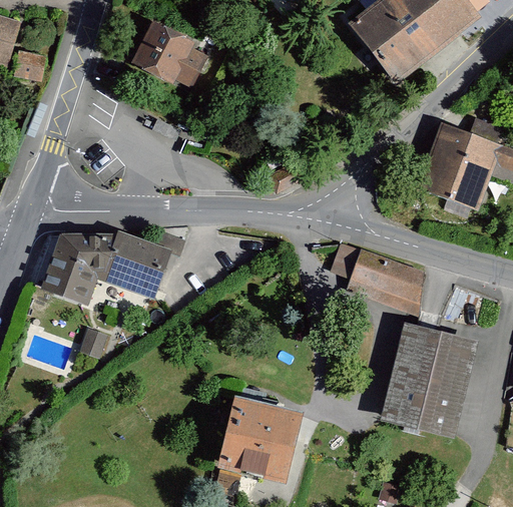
[(377,0),(348,23),(395,82),(479,8),(472,0),(377,0)]
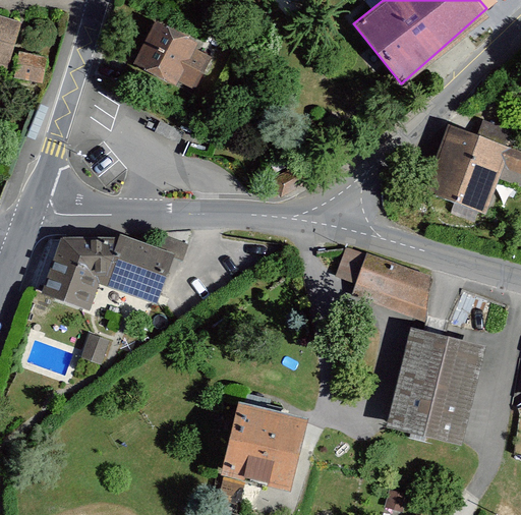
[(15,20),(0,15),(0,62),(3,63),(15,20)]
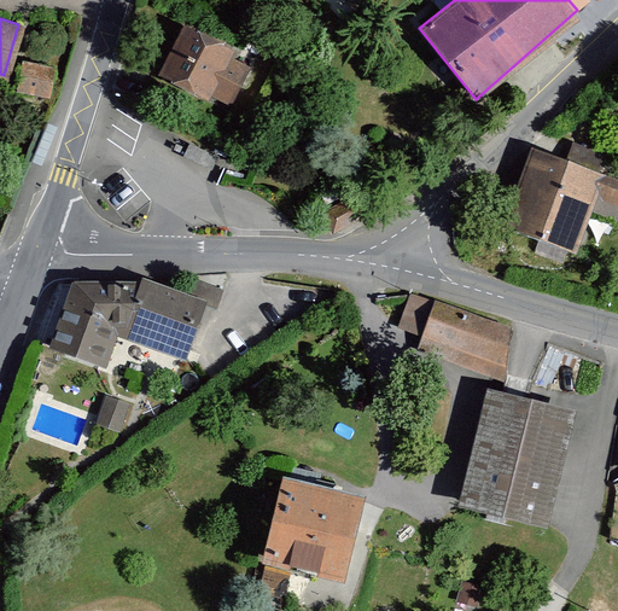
[(232,42),(185,19),(161,70),(207,92),(232,42)]
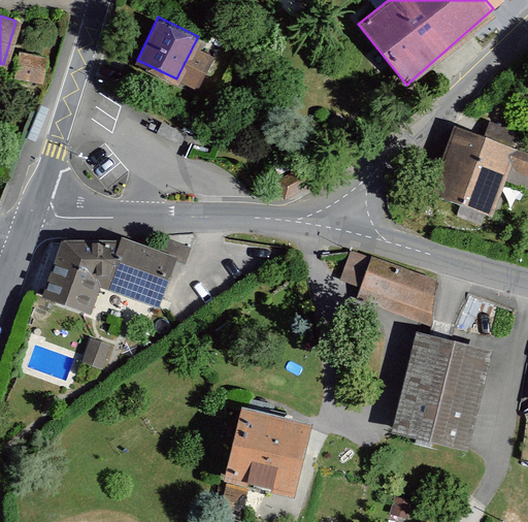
[(18,54),(14,79),(41,83),(44,57),(18,54)]
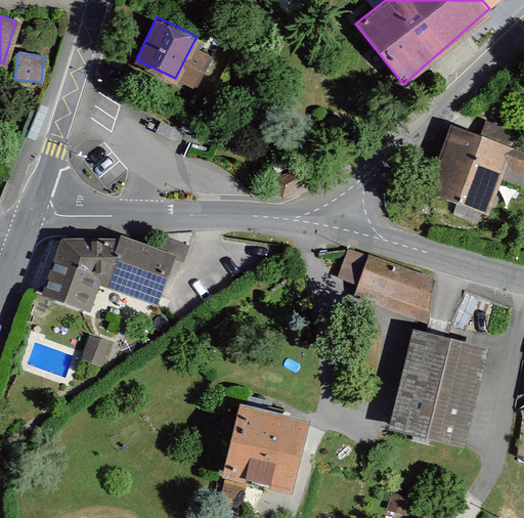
[(523,152),(450,126),(427,190),(486,213),(505,163),(523,170),(523,152)]
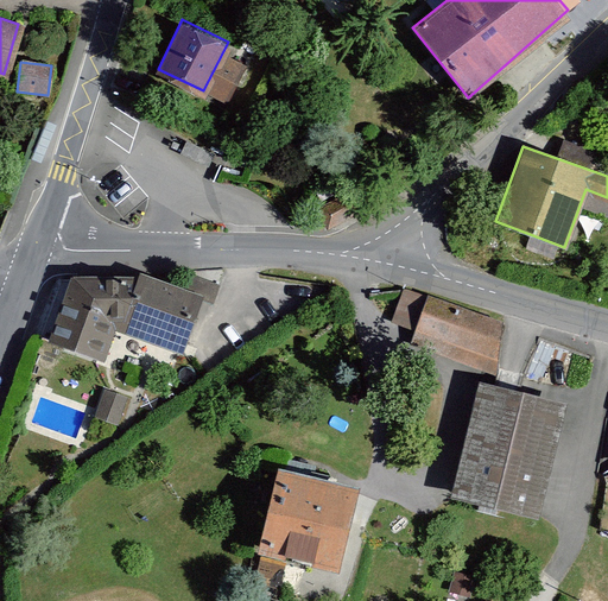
[(317,208),(328,228),(361,209),(350,190),(317,208)]
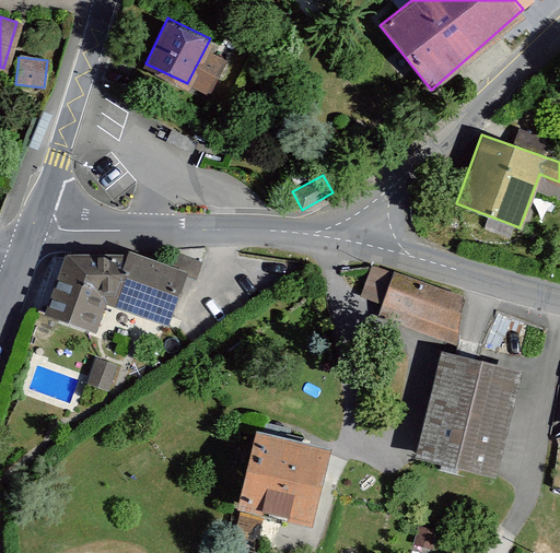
[(127,253),(65,255),(45,313),(95,331),(103,305),(109,303),(166,325),(184,273),(127,253)]
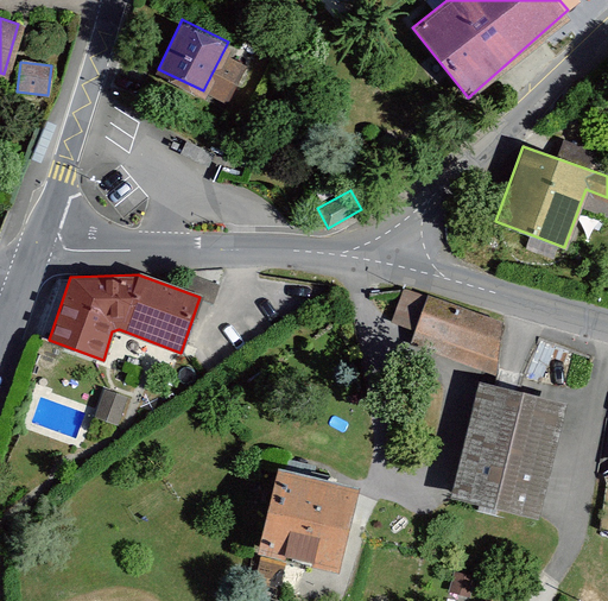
[(429,296),(411,341),(495,372),(498,320),(429,296)]
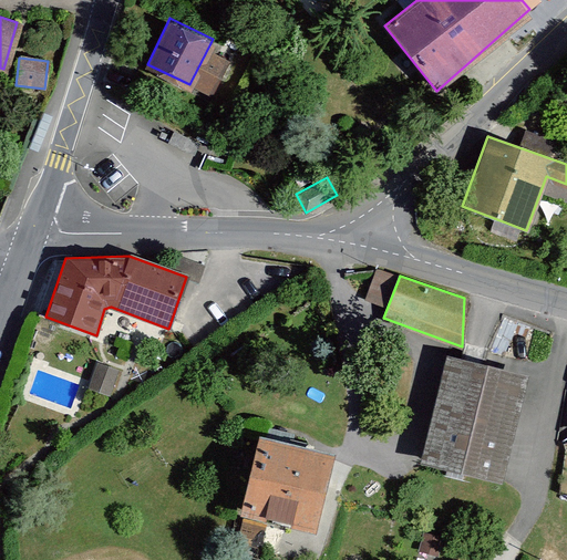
[(524,375),(446,356),(420,459),(498,479),(524,375)]
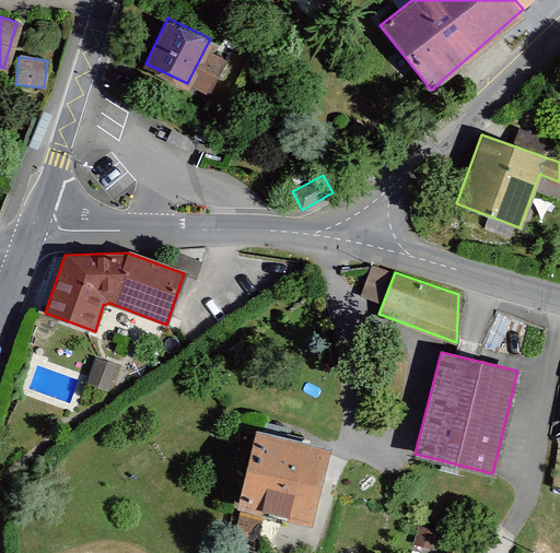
[(116,365),(95,357),(86,383),(107,390),(116,365)]
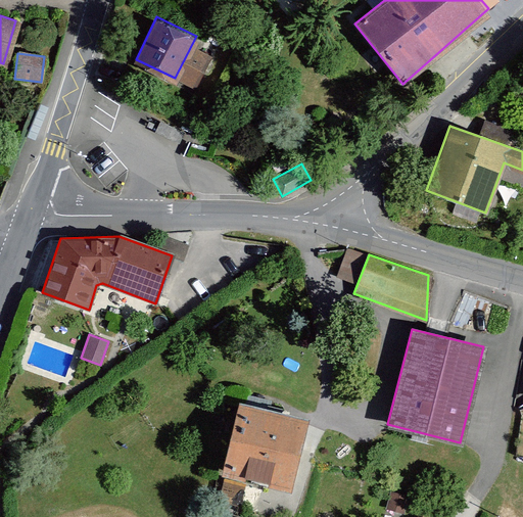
[(237,405),(221,476),(290,492),(307,421),(237,405)]
